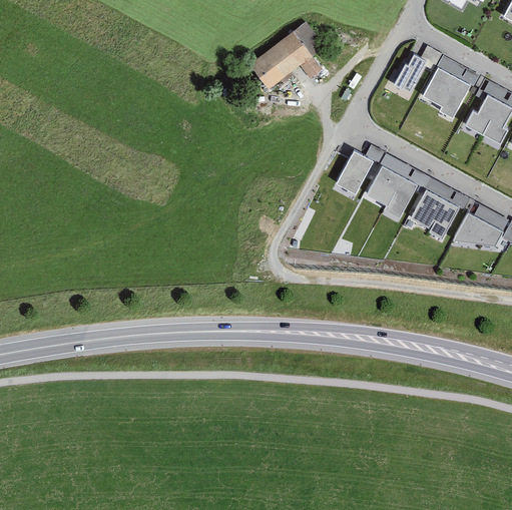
[(510,0),(503,15),(511,19),(511,0),(510,0)]
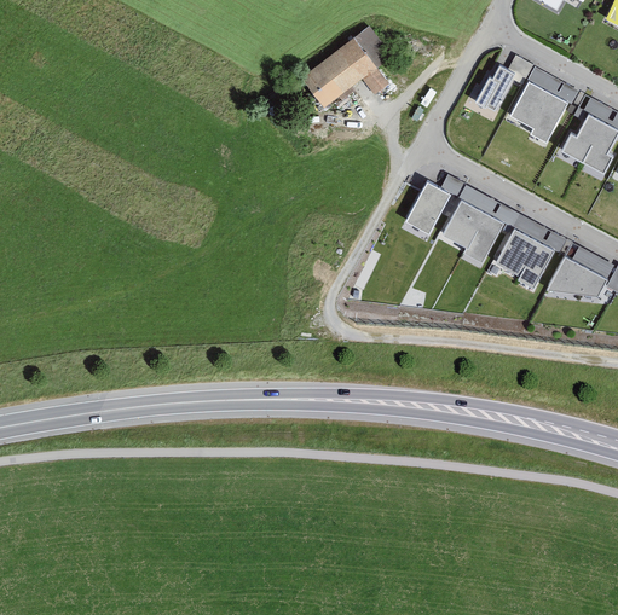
[(322,108),(362,79),(371,93),(387,82),(374,64),(390,53),(370,25),(299,75),(322,108)]
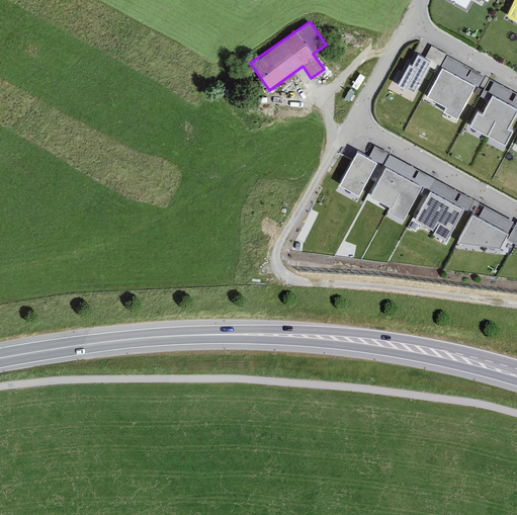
[(411,66),(409,65),(399,83),(406,87),(407,86),(412,89),(428,61),(417,55),(411,66)]
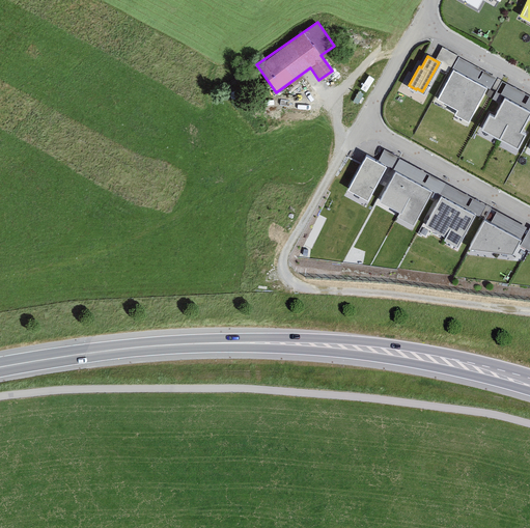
[(485,87),(453,70),(439,96),(457,108),(455,113),(468,119),(485,87)]
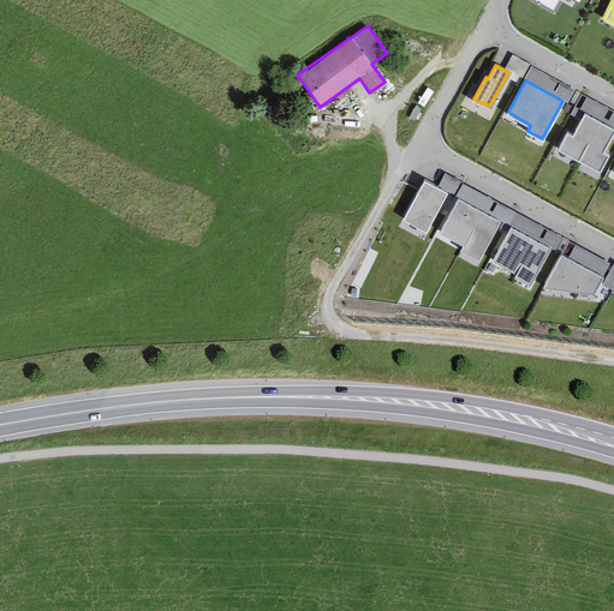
[(567,133),(559,148),(598,169),(607,154),(601,151),(613,129),(584,113),(572,136),(567,133)]
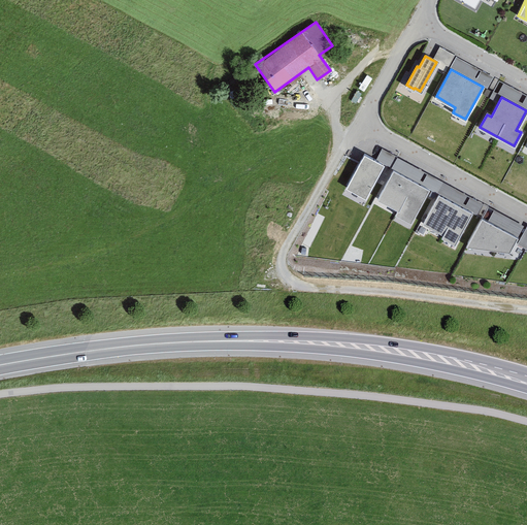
[(365,197),(382,164),(364,155),(347,187),(365,197)]
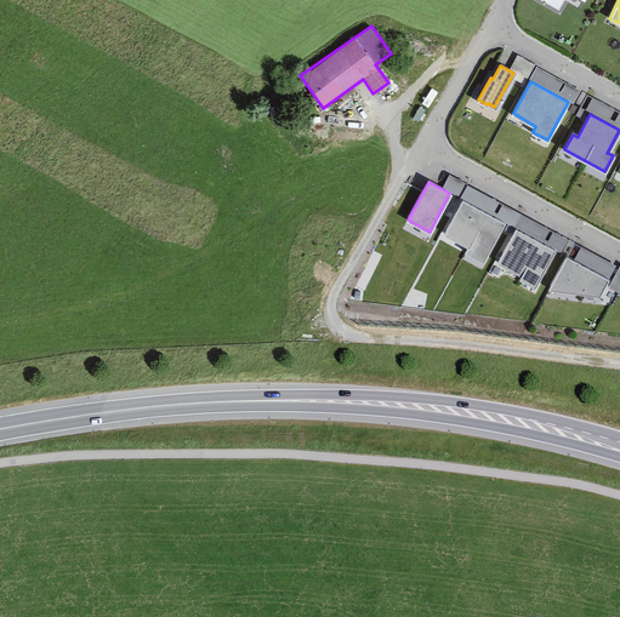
[(504,222),(462,200),(444,233),(470,247),(467,252),(483,261),(504,222)]
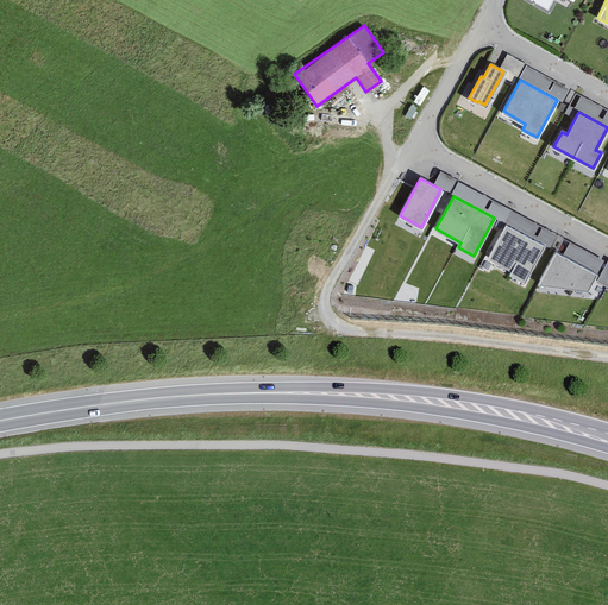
[(543,245),(506,225),(488,257),(512,270),(511,273),(524,281),(543,245)]
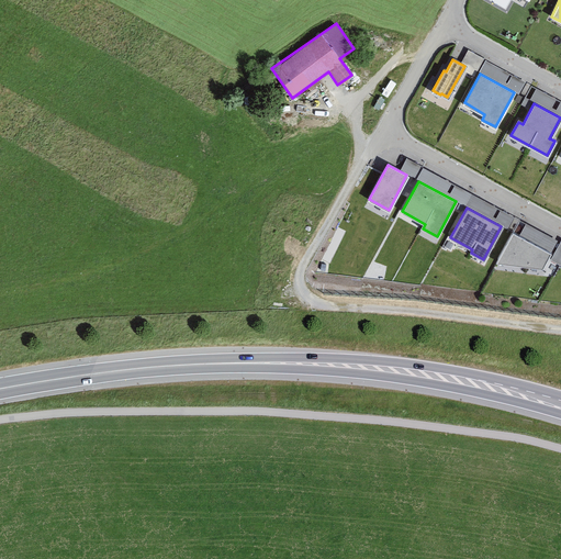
[(549,253),(512,233),(496,261),(541,267),(549,253)]
